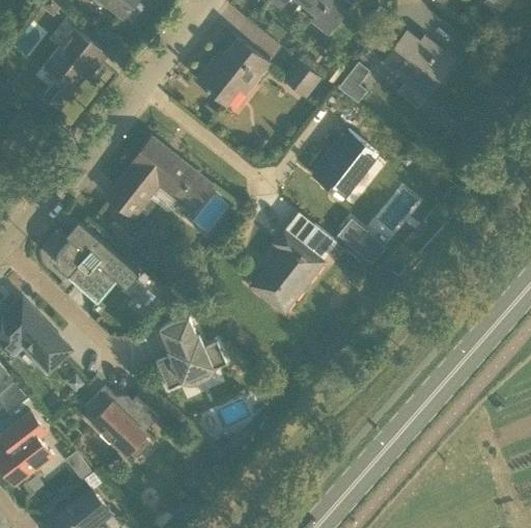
[(65,4),(64,3),(59,0),(45,0),(39,7),(54,19),(65,4)]
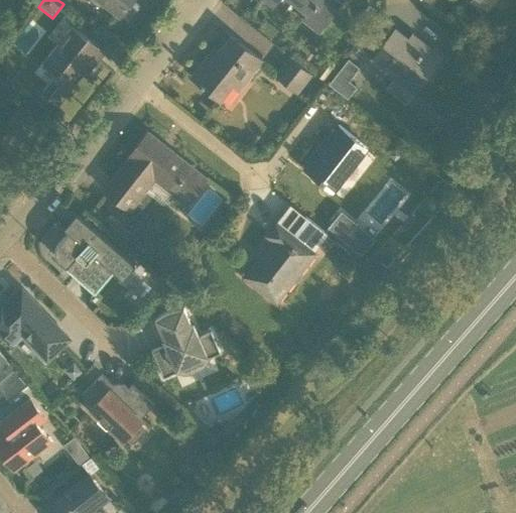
[(96,0),(121,19),(135,0),(96,0)]
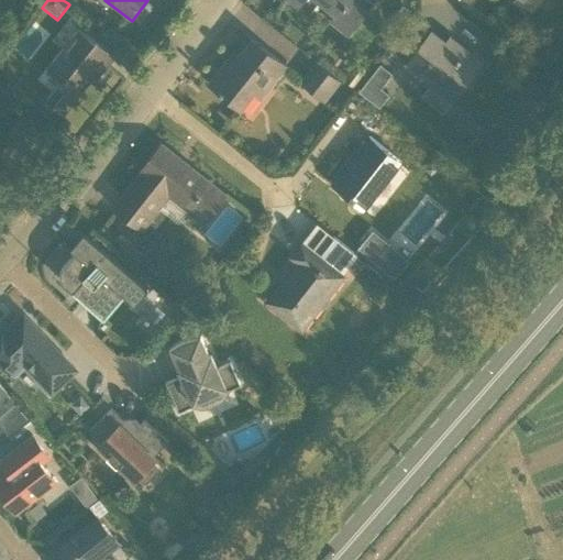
[(288,0),(286,3),(299,12),(308,0),(313,0),(337,18),(330,25),(351,42),(376,8),(365,0),(288,0)]
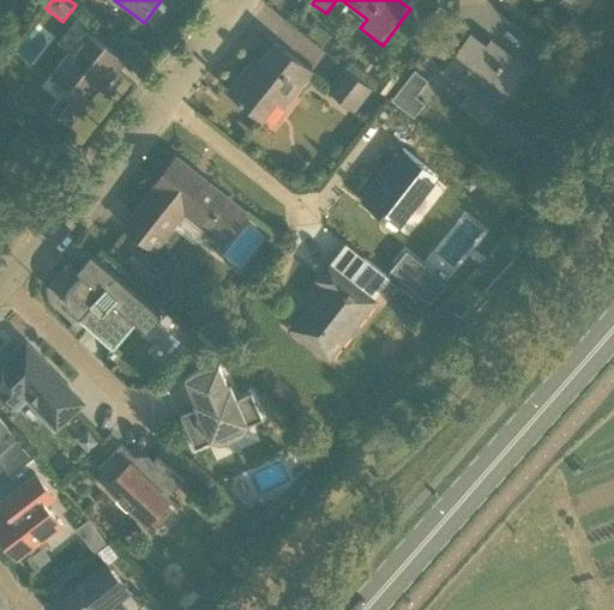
[(108,78),(113,82),(126,65),(86,34),(82,40),(86,43),(74,59),(70,55),(52,77),(53,78),(54,77),(71,89),(66,95),(50,114),(70,130),(101,90),(100,89),(108,78)]
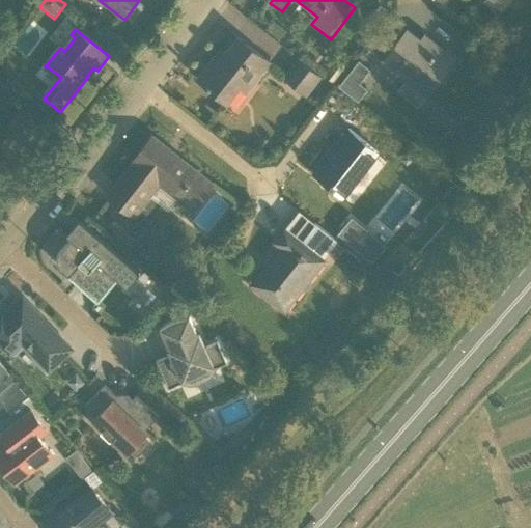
[(412,77),(431,92),(454,62),(434,46),(430,51),(408,33),(384,63),(408,82),(412,77)]
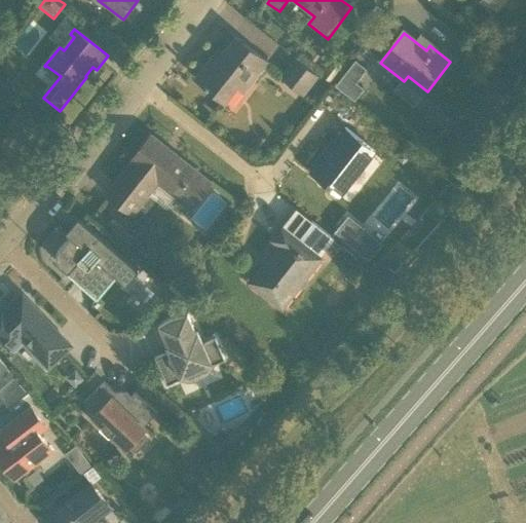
[(258,78),(268,65),(236,40),(218,63),(214,59),(196,81),(225,105),(251,73),(258,78)]
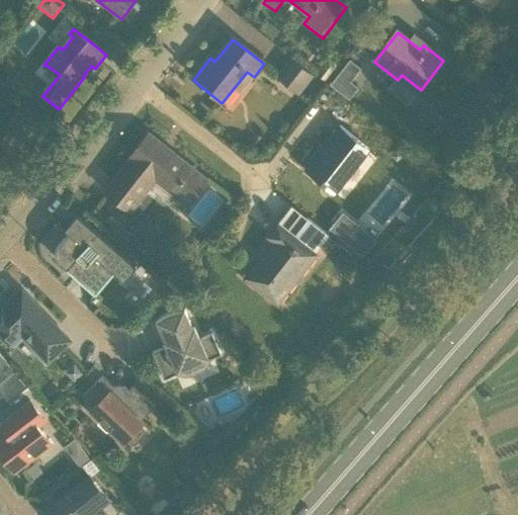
[(351,60),(331,85),(349,99),(358,88),(351,82),(361,68),(351,60)]
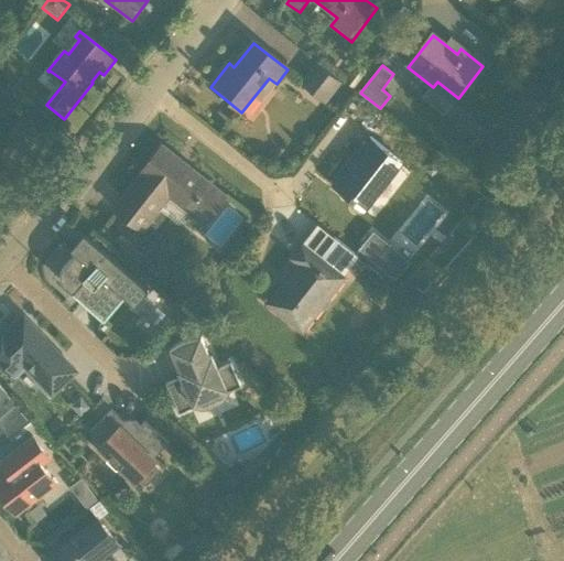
[(324,105),(340,85),(317,66),(301,87),(324,105)]
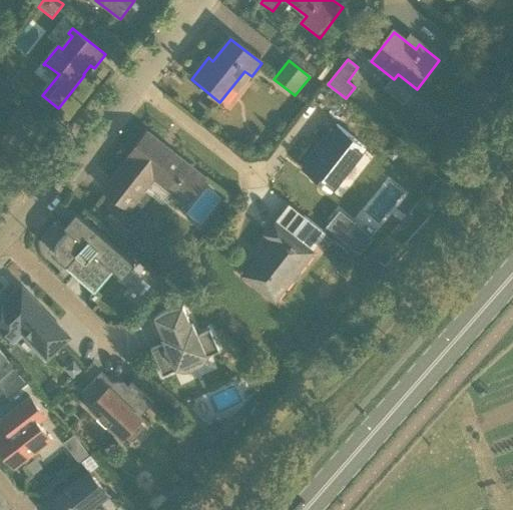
[(366,150),(338,128),(322,148),(325,151),(307,174),(322,186),(324,183),(334,191),(366,150)]
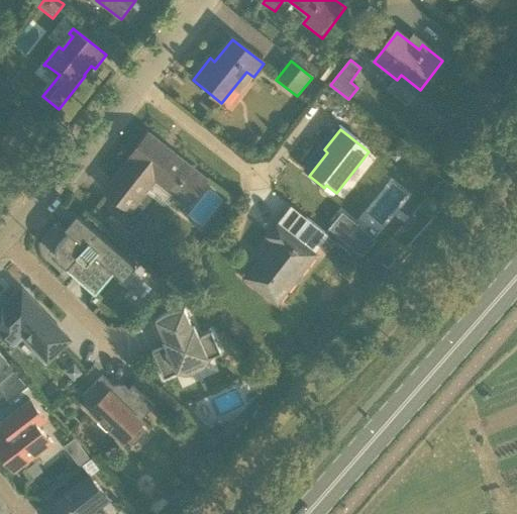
[(173,196),(188,207),(207,183),(147,136),(129,161),(130,163),(106,194),(130,214),(160,176),(178,190),(173,196)]
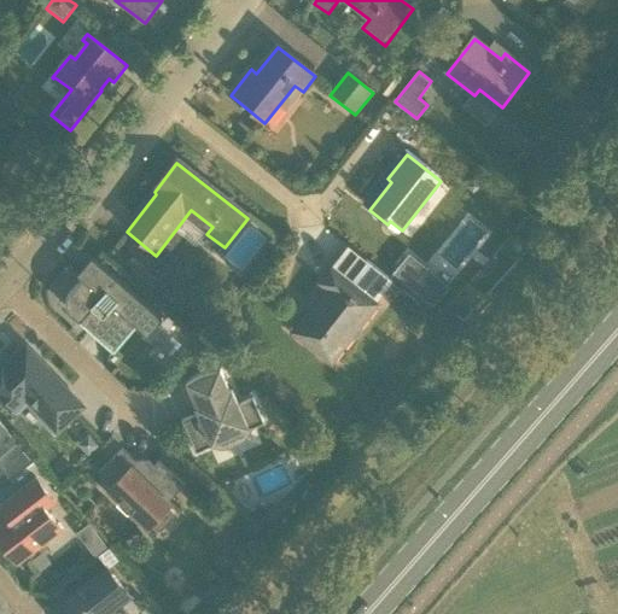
[(409,256),(392,275),(433,309),(449,290),(409,256)]
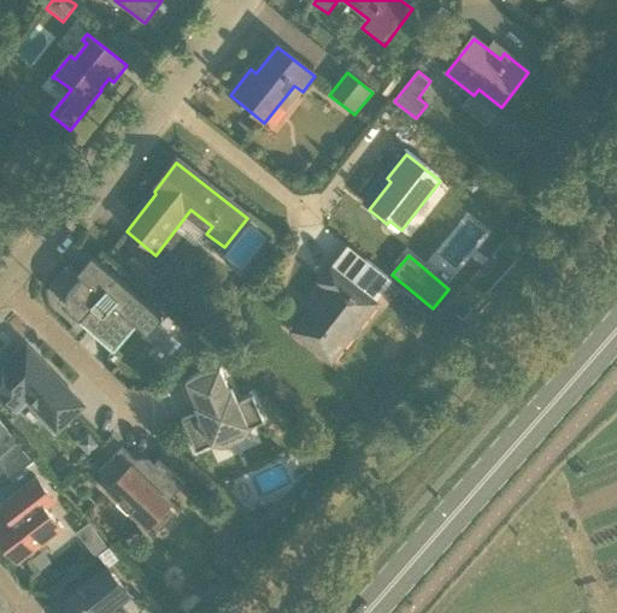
[(72,317),(113,352),(115,353),(137,326),(146,334),(160,317),(97,261),(81,278),(83,280),(71,293),(69,295),(68,299),(66,301),(66,305),(68,308),(69,312),(70,314),(72,317)]
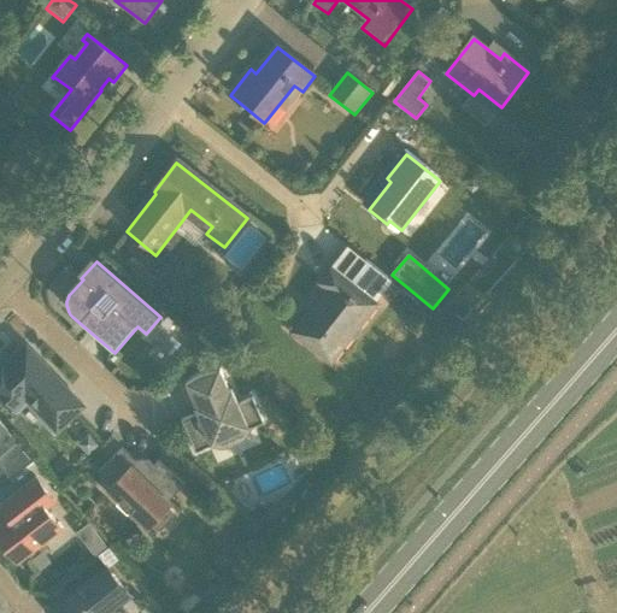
[(330,364),(377,306),(330,271),(319,284),(327,290),(293,334),(330,364)]
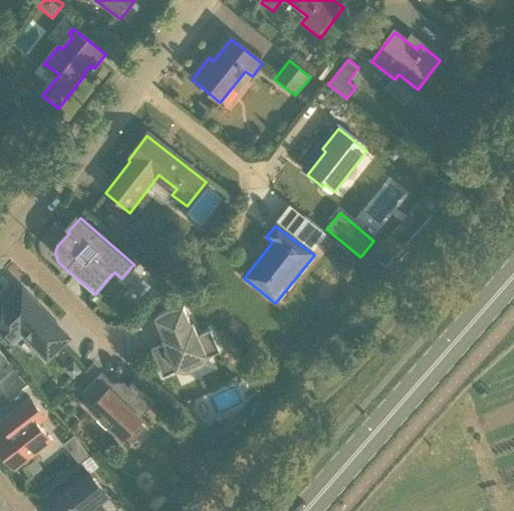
[(41,315),(43,313),(22,291),(6,306),(2,302),(0,304),(0,333),(14,349),(25,338),(47,361),(69,340),(57,327),(55,329),(41,315)]
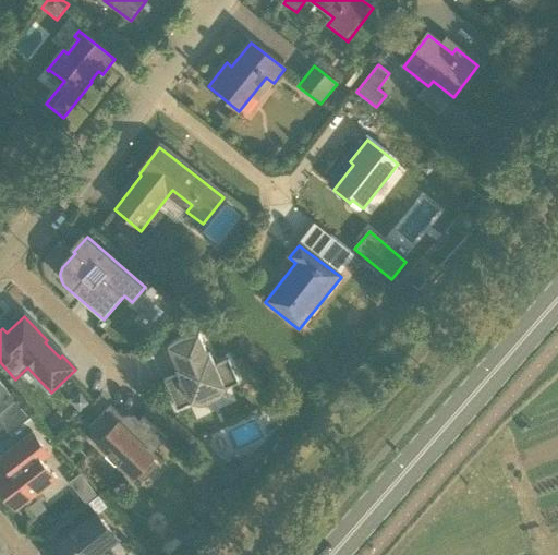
[(172,369),(176,377),(164,383),(177,412),(195,403),(195,402),(221,390),(221,391),(238,384),(228,363),(216,369),(209,356),(208,357),(198,337),(199,337),(199,335),(191,336),(186,337),(182,338),(178,340),(173,344),(168,348),(169,349),(171,347),(176,357),(171,359),(172,369)]
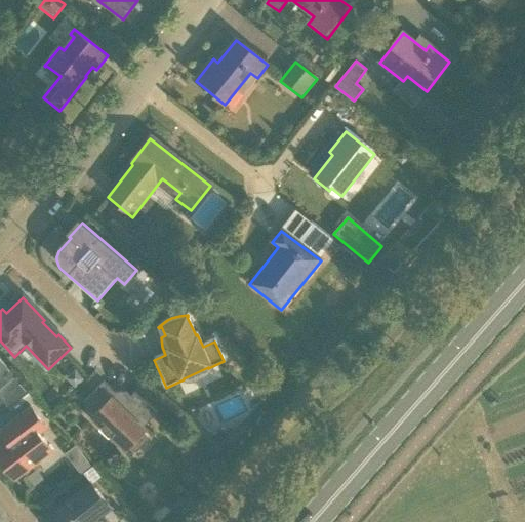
[(0,398),(9,409),(28,394),(14,379),(0,391),(0,398)]
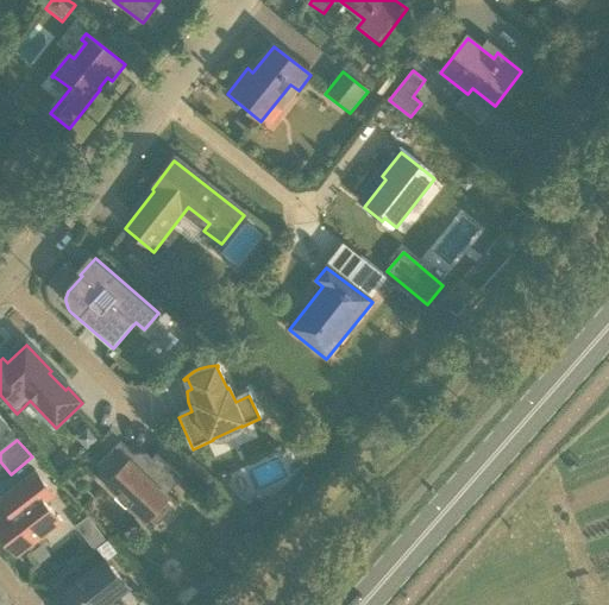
[(171,510),(165,503),(169,499),(167,497),(182,480),(157,457),(151,464),(148,460),(136,460),(120,445),(96,470),(111,483),(107,486),(118,497),(114,499),(126,510),(129,508),(146,523),(150,520),(156,527),(159,525),(171,512),(171,510)]
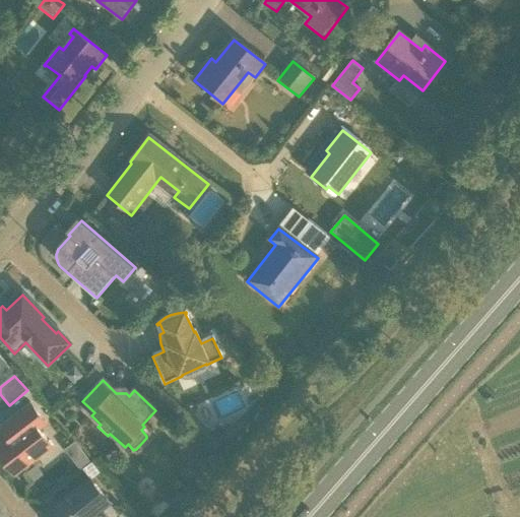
[(0,456),(15,476),(51,449),(39,433),(47,427),(30,405),(0,428),(0,429),(8,440),(0,446),(0,456)]
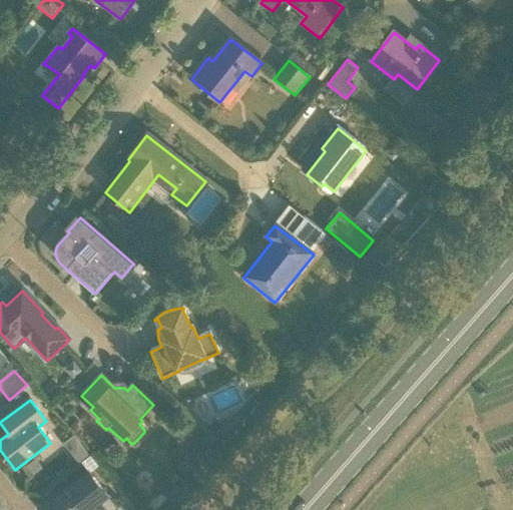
[(82,449),(72,457),(79,464),(88,456),(82,449)]
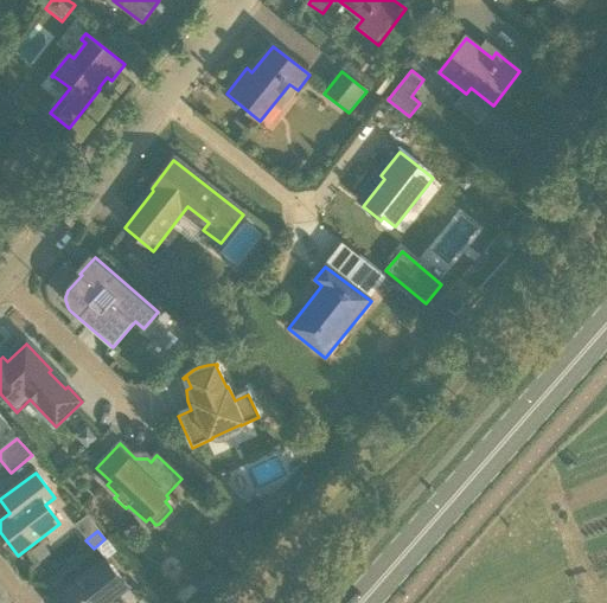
[(110,602),(128,590),(106,560),(64,594),(63,602),(110,602)]
